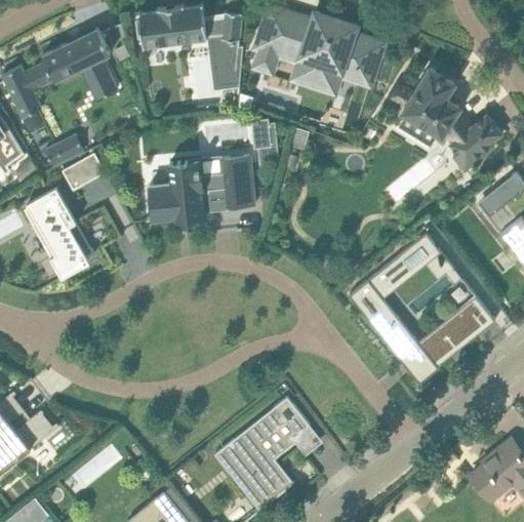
[(139,22),(135,23),(137,39),(142,38),(143,48),(144,48),(144,47),(205,39),(205,40),(206,40),(206,37),(209,37),(216,88),(237,86),(238,44),(236,44),(236,42),(238,42),(241,14),(223,13),(223,18),(204,21),(202,4),(200,4),(200,5),(183,7),(183,5),(157,8),(157,11),(139,13),(139,12),(138,12),(139,22)]
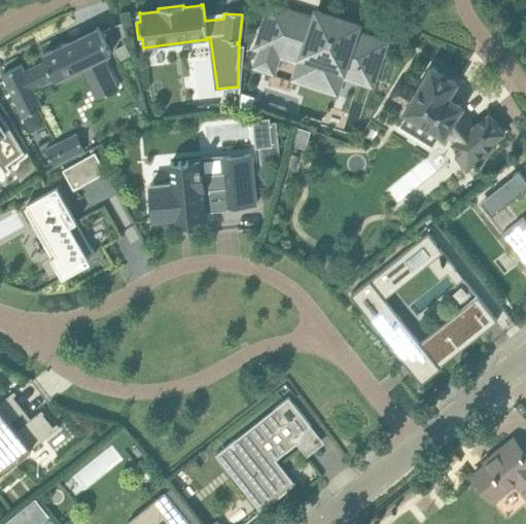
[(352,25),(336,20),(316,12),(308,37),(265,23),(256,48),(261,50),(255,68),(271,73),(277,56),(300,63),(293,80),(335,94),(344,64),(355,67),(355,69),(361,71),(361,69),(374,73),(383,45),(354,35),(356,26),(352,25)]
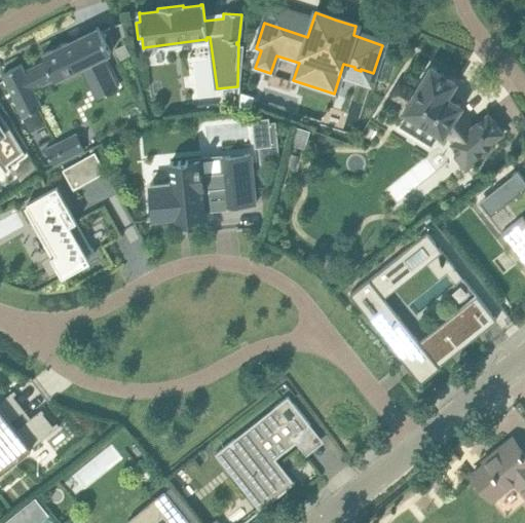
[(101,60),(110,54),(97,29),(41,55),(45,63),(24,73),(20,67),(1,76),(22,117),(40,109),(32,91),(53,81),(54,82),(81,69),(97,100),(116,90),(101,60)]
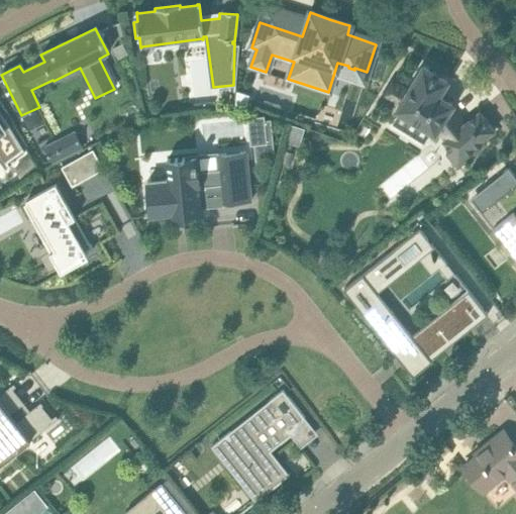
[(463,125),(449,108),(450,106),(436,97),(445,83),(423,69),(408,92),(391,82),(382,97),(399,107),(397,110),(434,133),(435,131),(443,141),(441,142),(449,151),(444,156),(456,170),(486,146),(482,142),(494,132),(479,113),(463,125)]
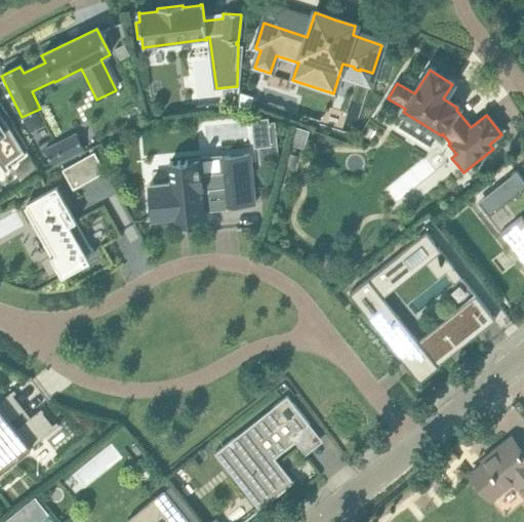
[(0,154),(2,153),(9,162),(2,166),(3,168),(4,167),(7,171),(15,165),(14,164),(24,157),(22,154),(23,154),(0,117),(0,154)]
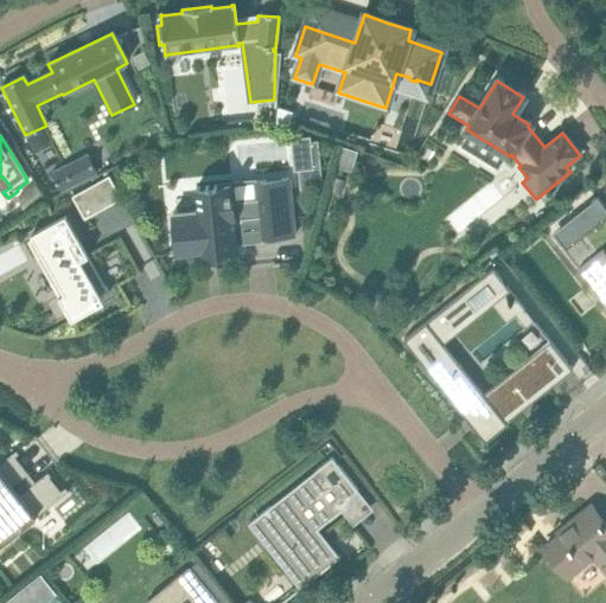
[(299,191),(321,188),(317,142),(310,143),(310,138),(289,140),(293,173),(297,173),(299,191)]
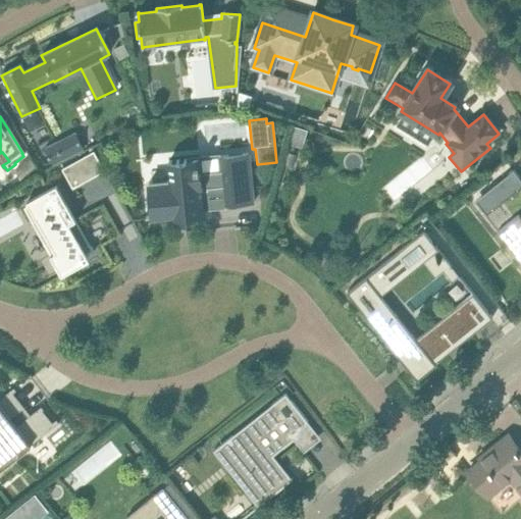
[(293,127),(288,145),(300,148),(306,132),(293,127)]
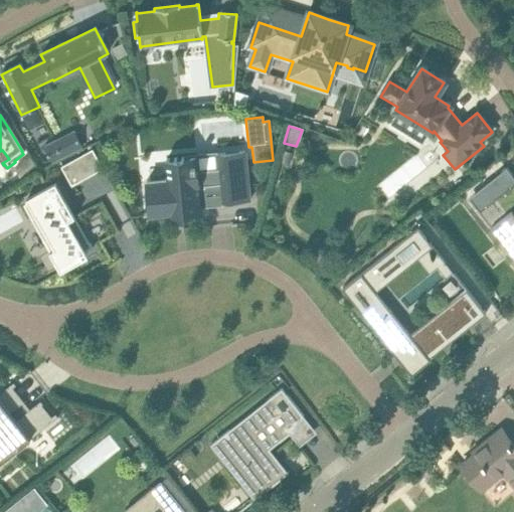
[(50,164),(62,158),(55,142),(43,148),(50,164)]
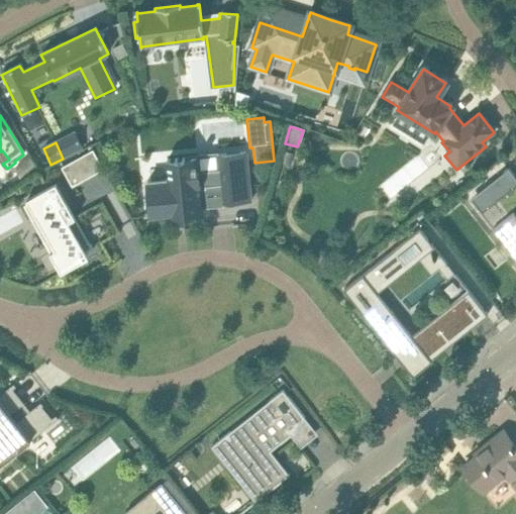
[(199,192),(221,190),(222,206),(249,203),(244,153),(217,157),(219,171),(197,173),(196,159),(166,162),(168,181),(145,183),(149,216),(143,217),(143,218),(172,215),(172,217),(201,214),(199,192)]
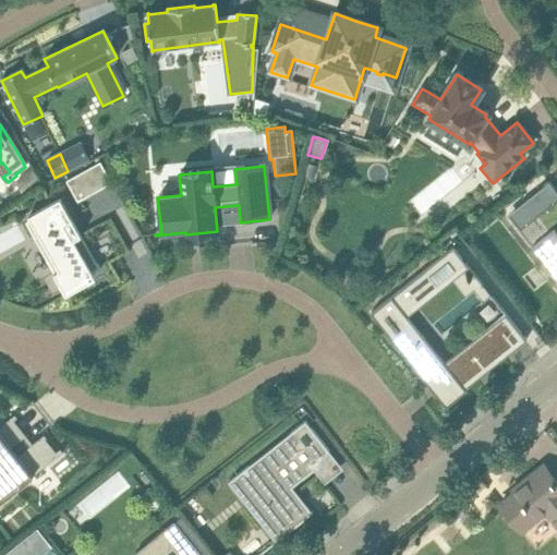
[(29,172),(14,183),(21,193),(36,182),(29,172)]
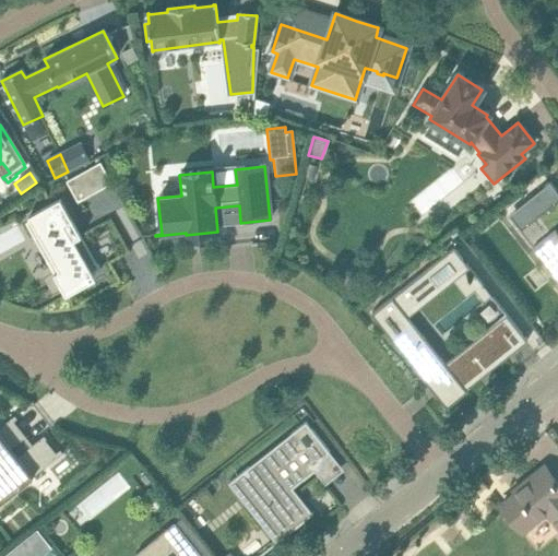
[(88,198),(76,176),(66,182),(76,203),(88,198)]
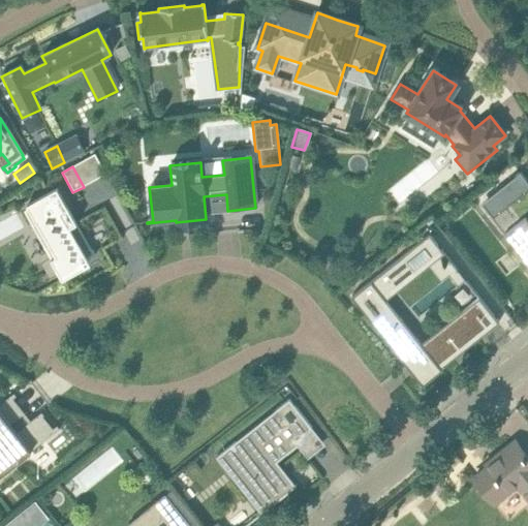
[(527,184),(519,174),(492,194),(503,209),(516,224),(507,230),(520,246),(516,249),(526,261),(527,259),(527,199),(523,193),(527,189),(527,184)]
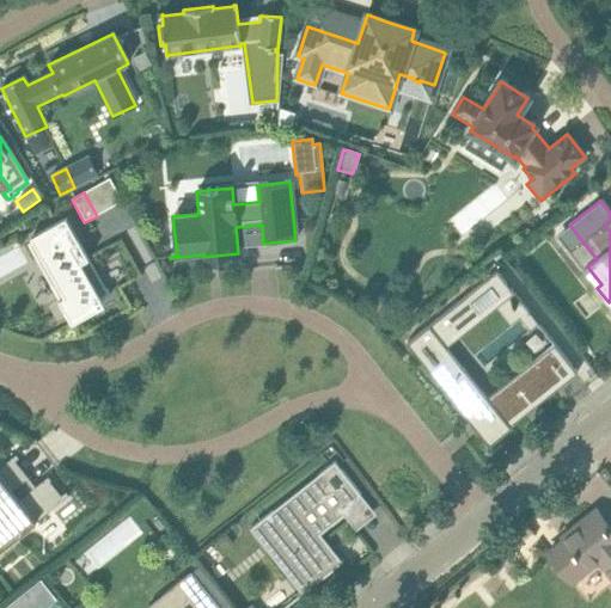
[(35,243),(29,246),(40,265),(41,264),(61,300),(60,301),(72,324),(103,307),(99,300),(107,296),(105,293),(104,293),(83,255),(84,253),(65,220),(32,238),(35,243)]
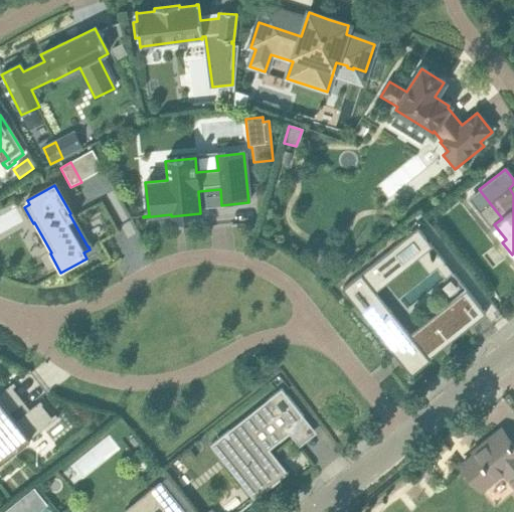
[(417,230),(408,237),(416,247),(422,256),(432,247),(417,230)]
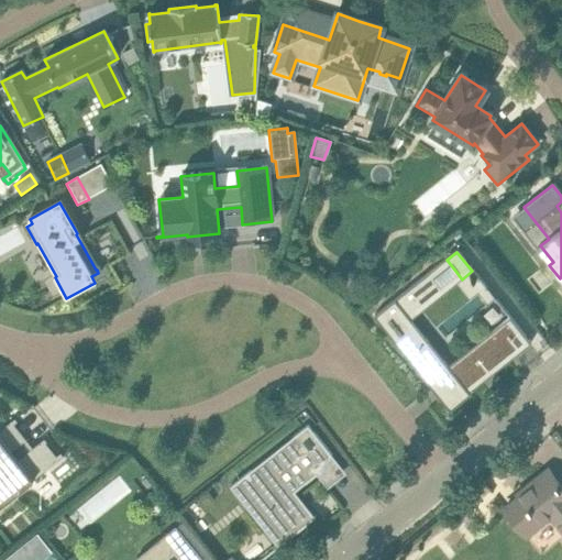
[(430,273),(374,318),(432,391),(440,385),(451,399),(526,340),(508,318),(447,368),(409,320),(406,316),(442,287),(430,273)]
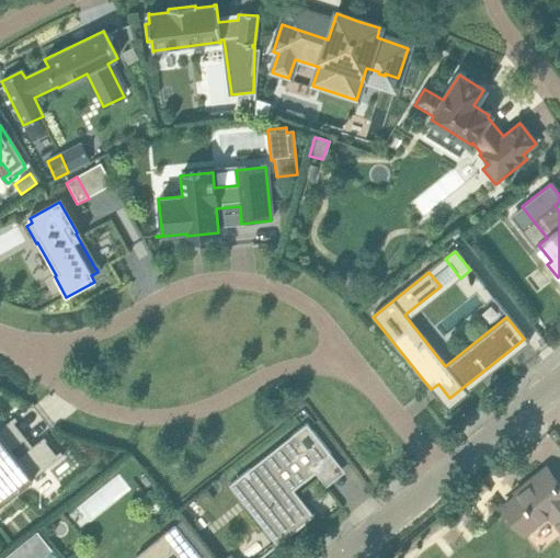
[(14,418),(0,429),(0,504),(9,498),(63,456),(59,453),(55,456),(54,454),(45,443),(46,442),(43,439),(32,447),(16,459),(9,451),(3,454),(0,448),(0,434),(13,424),(16,422),(14,418)]
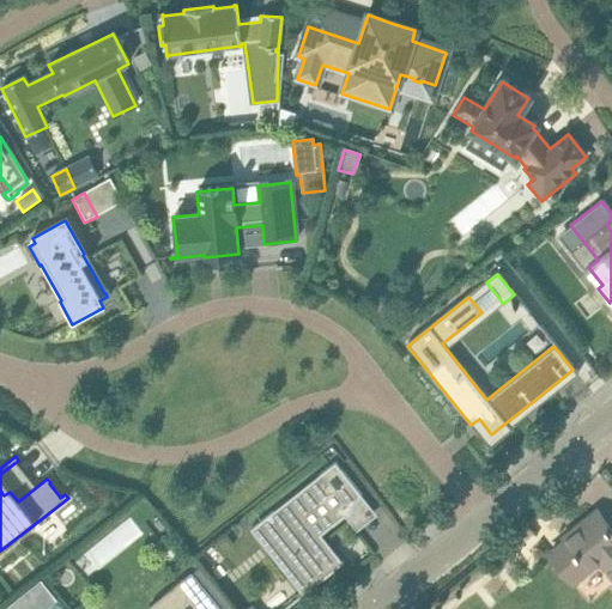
[(250,531),(250,533),(253,530),(266,547),(270,544),(271,543),(308,590),(343,565),(341,564),(340,564),(315,533),(361,497),(334,464),(250,531)]
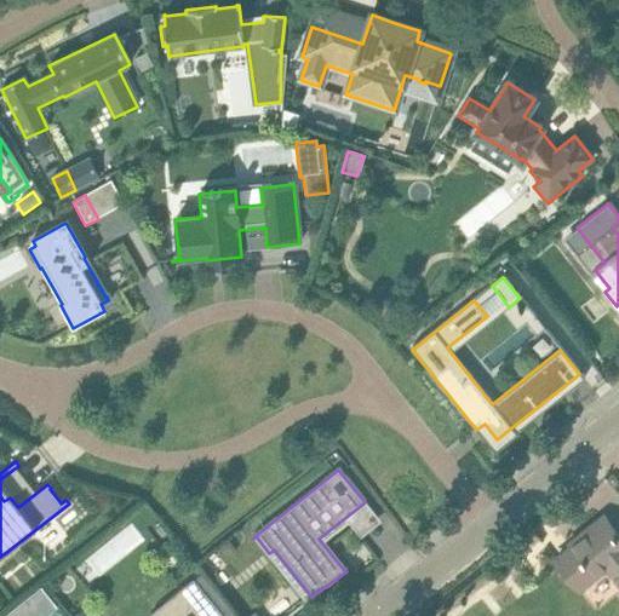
[(618,586),(618,539),(602,518),(582,536),(583,539),(555,562),(579,592),(606,570),(618,586)]
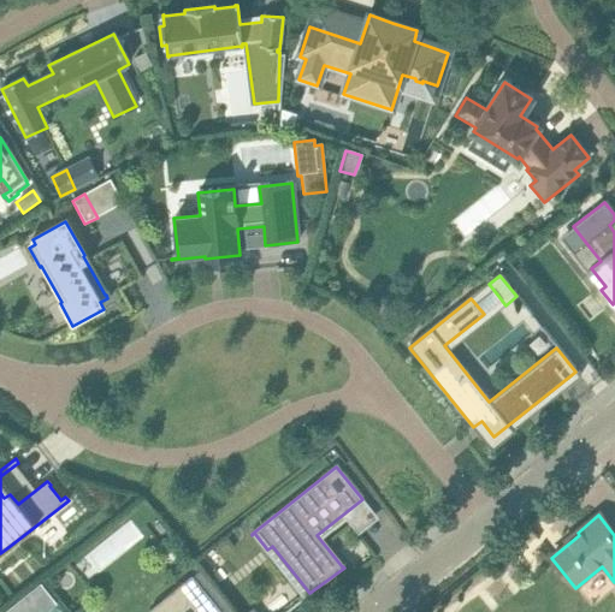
[(220,611),(191,576),(149,611),(220,611)]
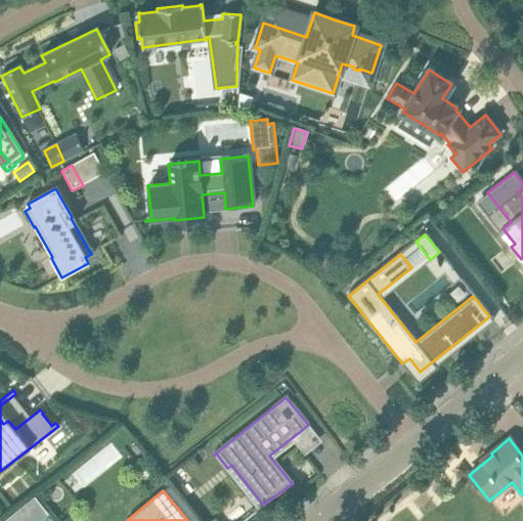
[(33,496),(7,516),(10,520),(39,520),(47,515),(33,496)]
